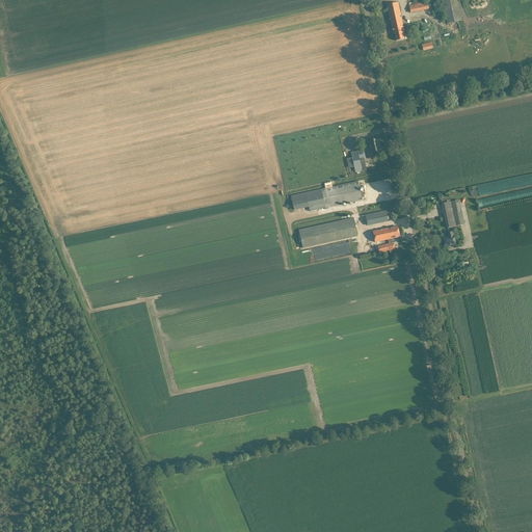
[(457,0),(441,0),(447,24),(461,21),(457,0)]
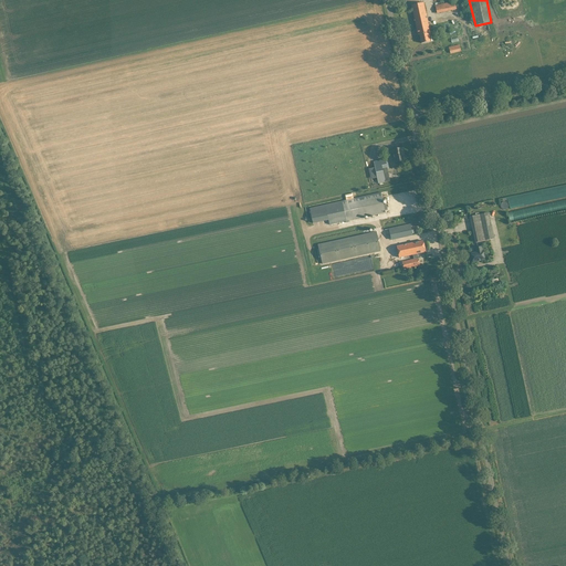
[(423,3),(411,6),(416,25),(418,35),(420,35),(421,43),(427,42),(429,42),(430,42),(429,34),(431,34),(430,29),(429,24),(423,3)]
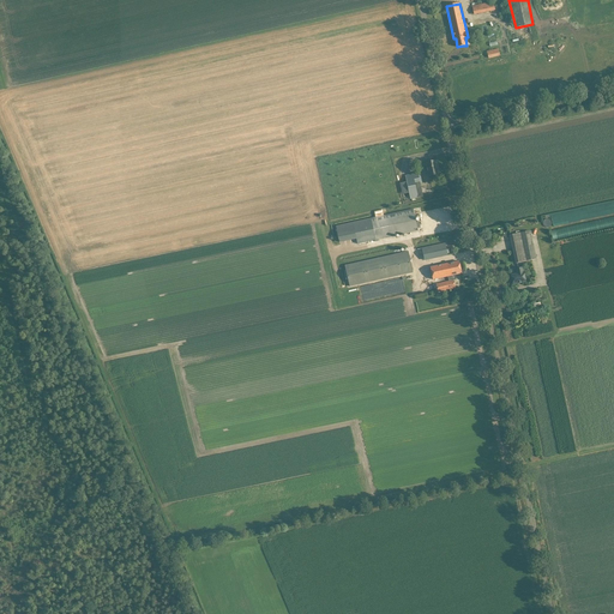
[(439,174),(437,161),(426,163),(429,176),(439,174)]
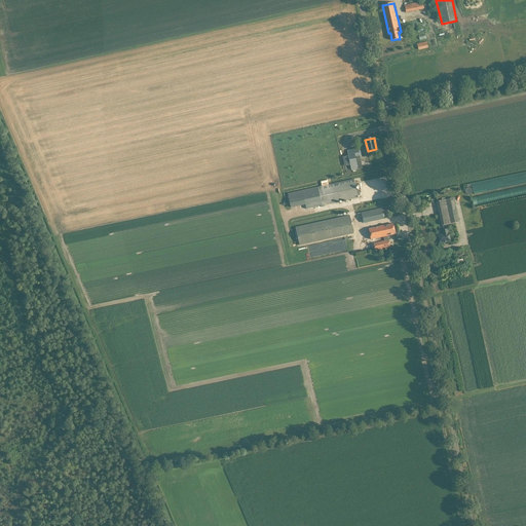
[(359,170),(355,157),(360,156),(359,149),(359,148),(347,150),(348,156),(350,165),(351,171),(352,171),(355,170),(359,170)]
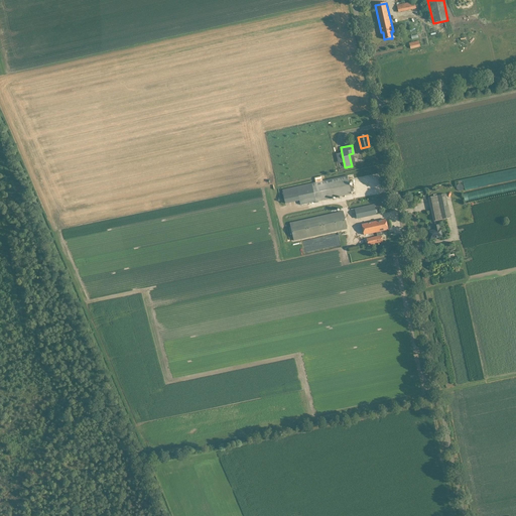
[(315,182),(296,186),(299,201),(300,205),(307,204),(315,202),(315,203),(318,202),(317,202),(352,194),(351,191),(350,186),(349,182),(348,177),(348,175),(323,181),(321,179),(315,180),(315,182)]
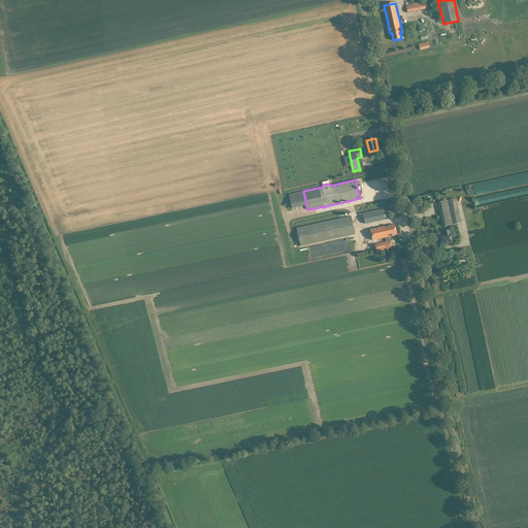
[(475,194),(475,195),(483,193),(482,187),(486,186),(487,187),(491,186),(490,180),(466,186),(468,195),(475,194)]
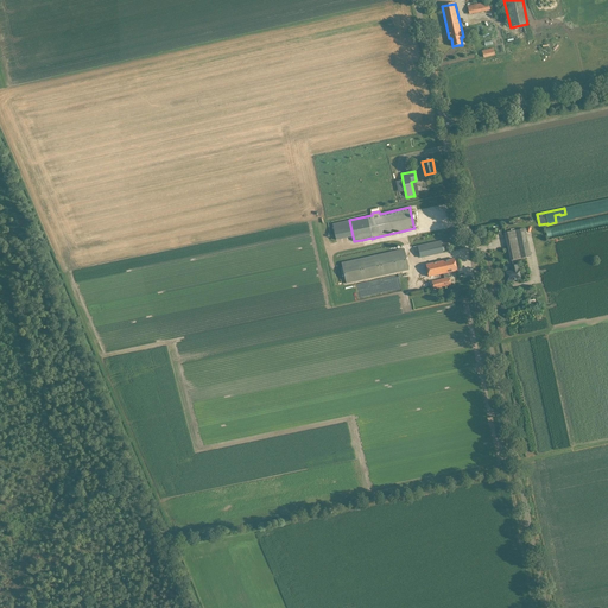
[(511,261),(512,260),(513,266),(511,267),(512,272),(506,273),(508,283),(520,280),(518,265),(519,265),(518,260),(531,257),(525,229),(505,233),(511,261)]
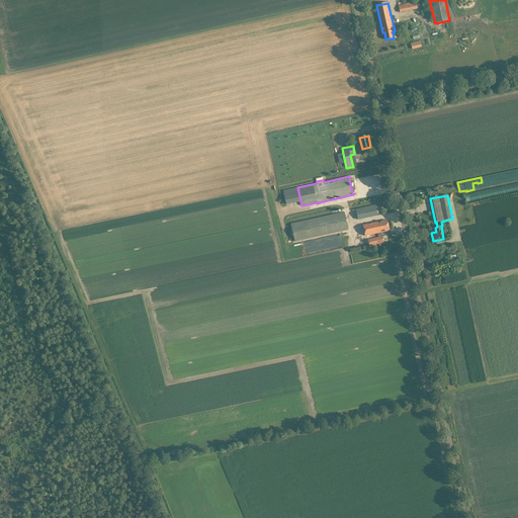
[(354,209),(356,220),(376,216),(374,204),(354,209)]
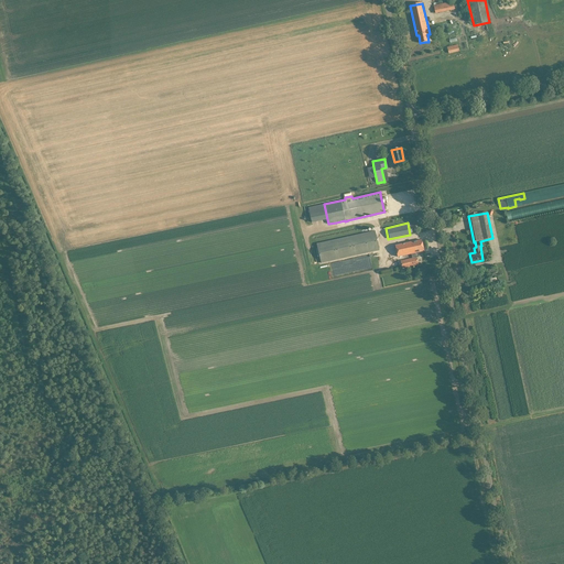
[(376,231),(365,234),(317,245),(322,263),(380,251),(376,231)]
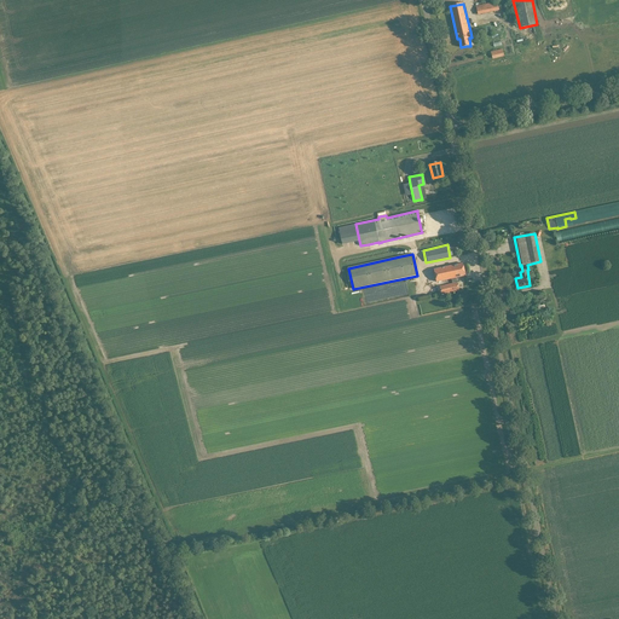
[(452,284),(451,284),(440,287),(441,295),(460,290),(457,283),(456,278),(466,276),(463,264),(434,270),(437,282),(452,279),(452,284)]
